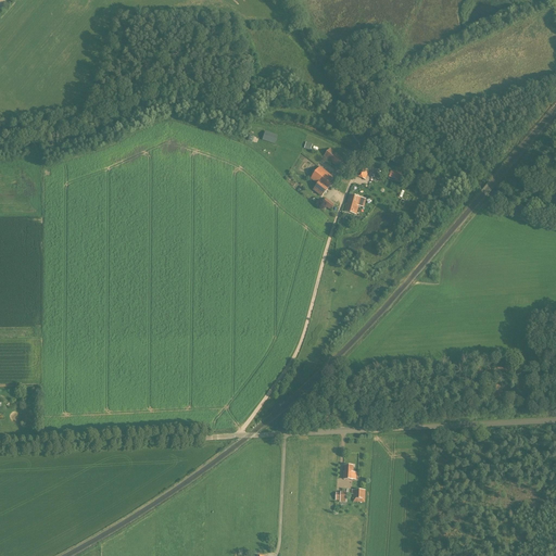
[(262,140),(275,144),(277,136),(265,131),(262,140)]
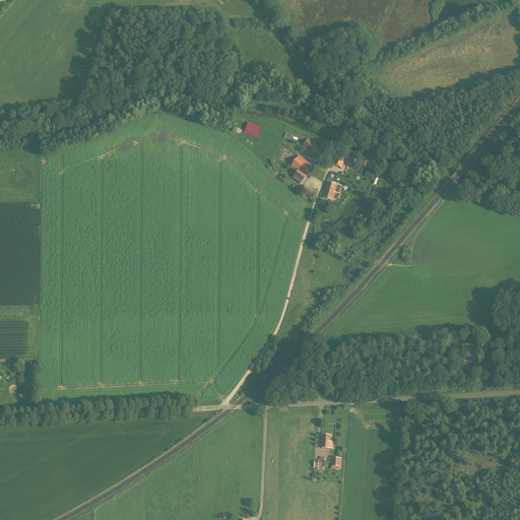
[(303,146),(317,157),(323,150),(309,139),(303,146)]
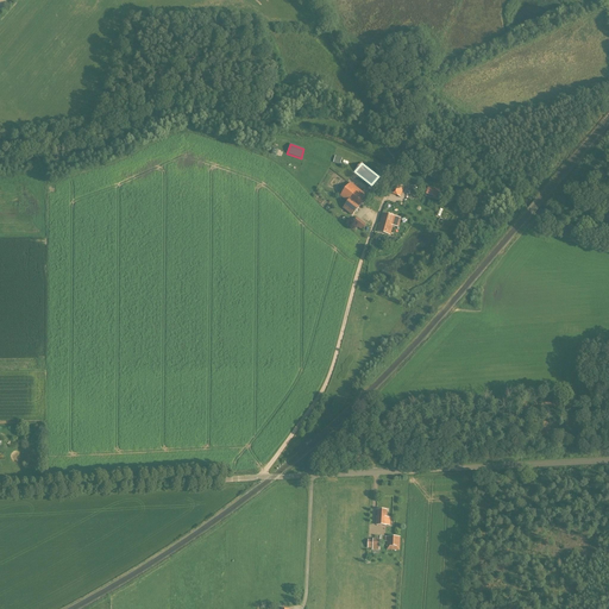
[(340,196),(347,202),(350,199),(359,207),(368,196),(351,183),(340,196)]
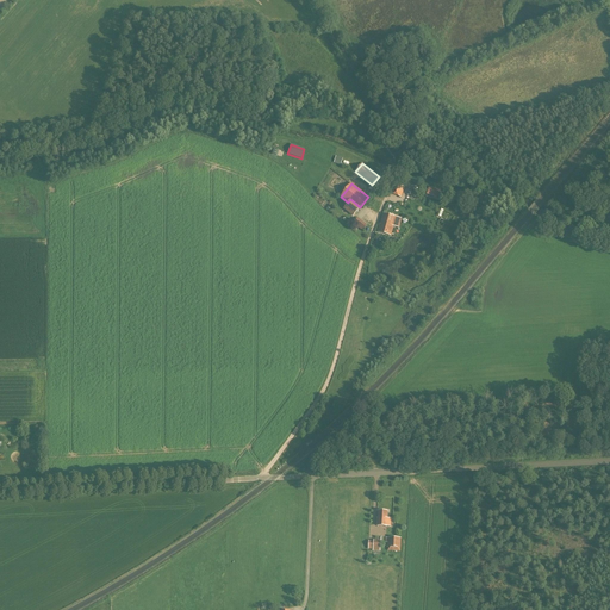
[(394,184),(391,194),(402,197),(405,187),(394,184)]
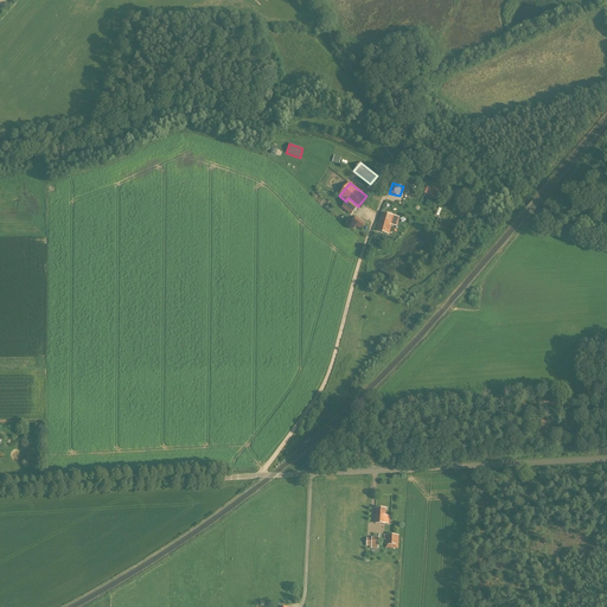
[(433,196),(432,198),(436,199),(440,191),(427,187),(426,193),(433,196)]
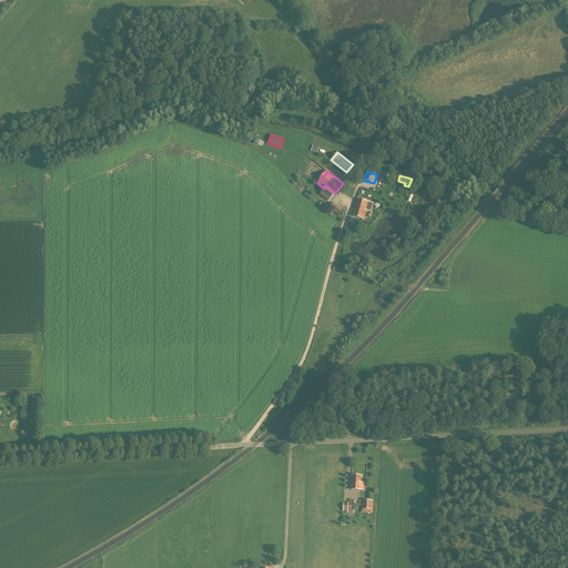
[(326,185),(324,189),(325,189),(321,194),(328,201),(335,193),(326,185)]
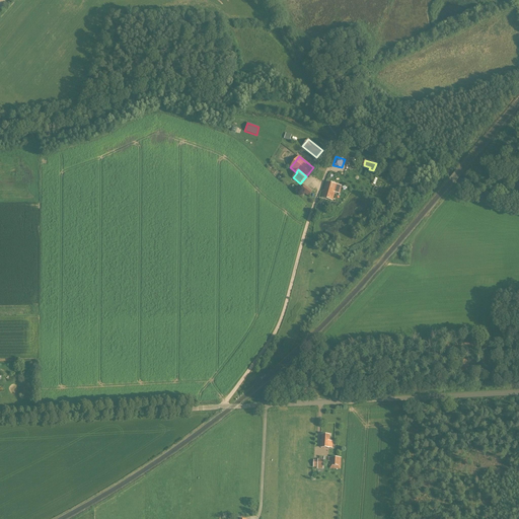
[(338,184),(326,181),(321,198),(332,201),(338,184)]
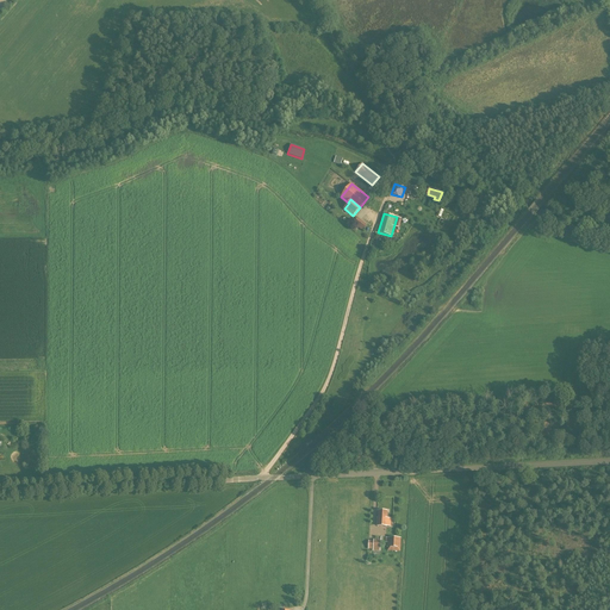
[(355,228),(356,230),(358,228),(362,231),(367,225),(361,221),(355,228)]
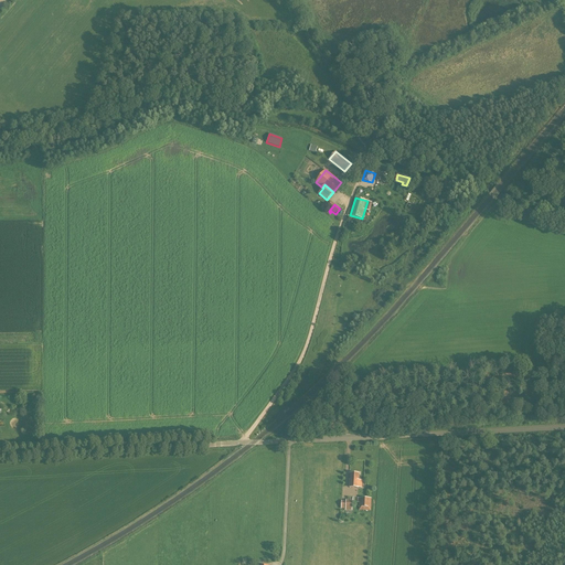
[(349,487),(361,488),(362,480),(359,480),(360,473),(351,473),(350,480),(349,480),(349,487)]
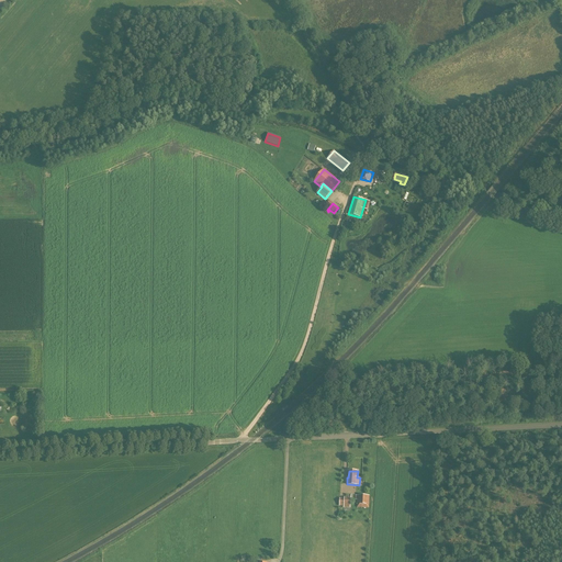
[(357,507),(369,508),(369,495),(358,495),(357,507)]
